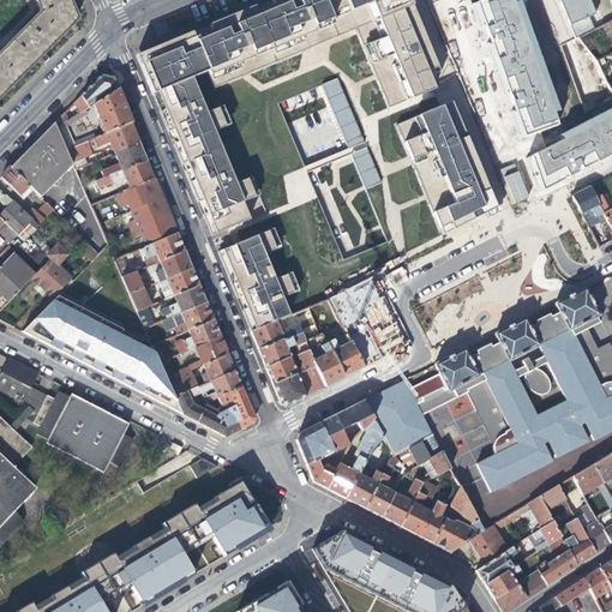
[(0,51),(0,90),(25,67),(78,16),(70,0),(37,0),(42,10),(0,51)]
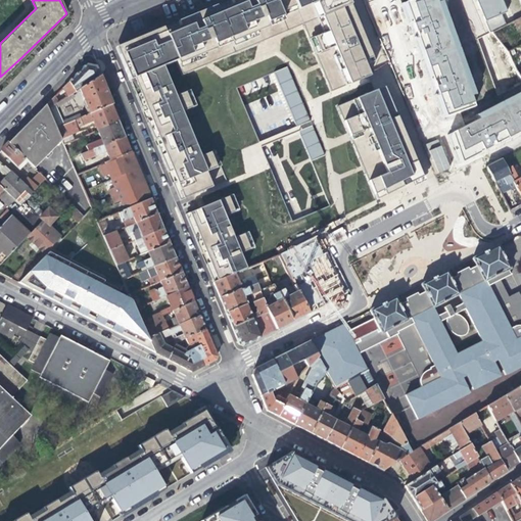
[(182,24),(167,30),(164,26),(117,46),(132,80),(136,79),(185,198),(215,187),(207,173),(220,168),(214,152),(203,156),(185,111),(195,107),(189,92),(179,96),(167,66),(181,60),(186,74),(306,25),(334,90),(372,75),(365,59),(371,56),(346,0),(226,0),(180,19),(182,24)]
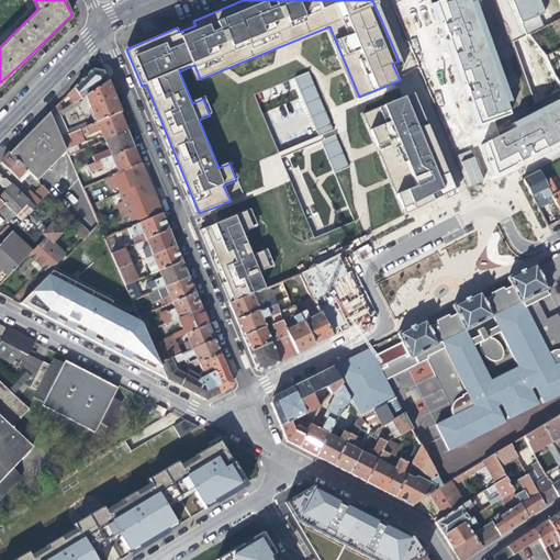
[(434,0),(479,124),(511,113),(471,0),(434,0)]
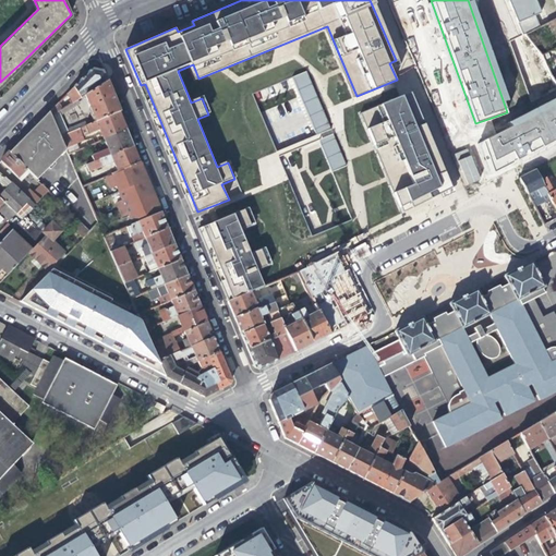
[(502,11),(510,36),(543,25),(538,10),(543,9),(540,0),(508,0),(510,8),(502,11)]
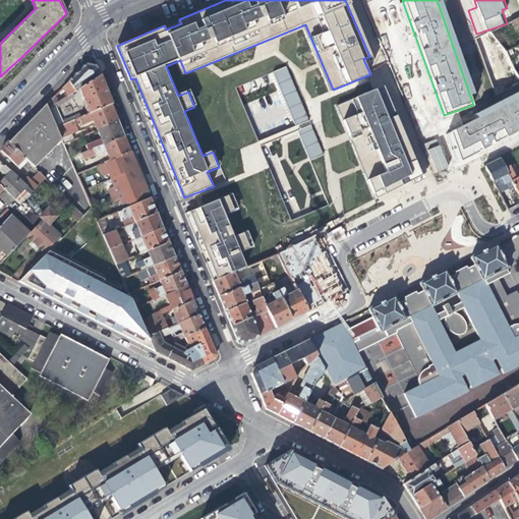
[(65,87),(69,94),(79,85),(100,71),(98,68),(96,63),(88,64),(74,76),(65,87)]
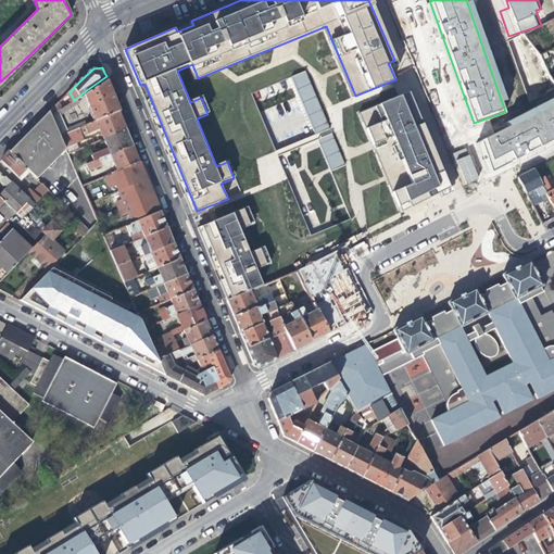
[(309,67),(293,73),(316,133),(331,127),(309,67)]
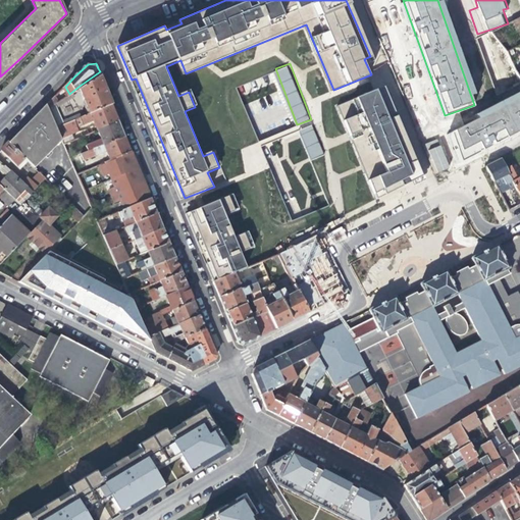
[(80,86),(82,89),(90,108),(91,111),(112,101),(107,88),(100,71),(80,86)]
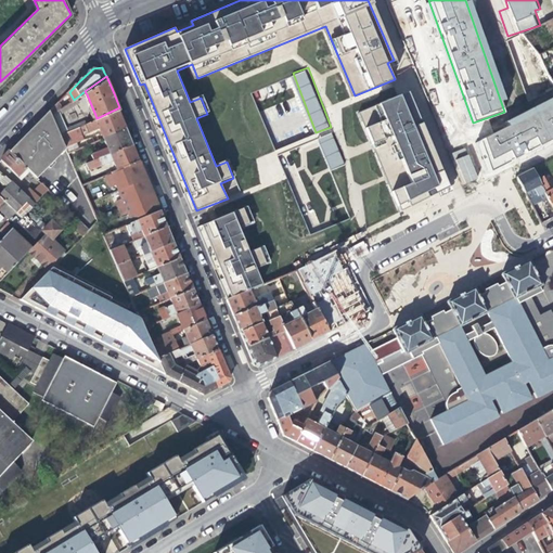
[(63,111),(87,94),(85,91),(74,100),(65,105),(53,114),(62,134),(81,125),(97,118),(95,115),(69,126),(63,111)]
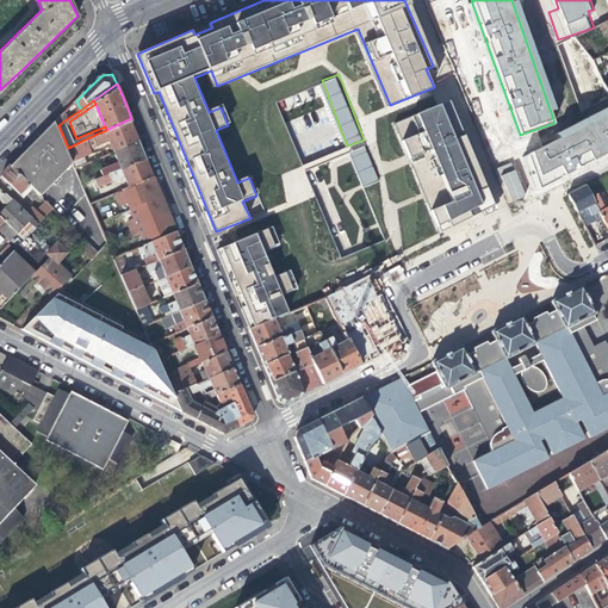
[(484,181),(451,100),(403,121),(438,202),(484,181)]
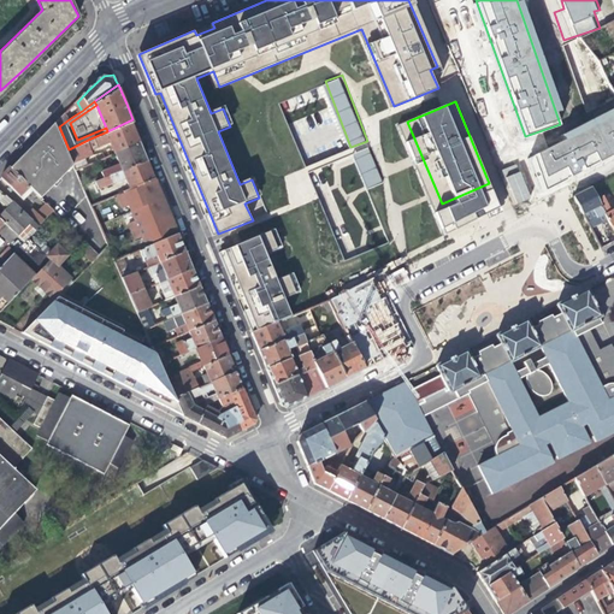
[(69,111),(57,122),(59,127),(72,117),(69,111)]
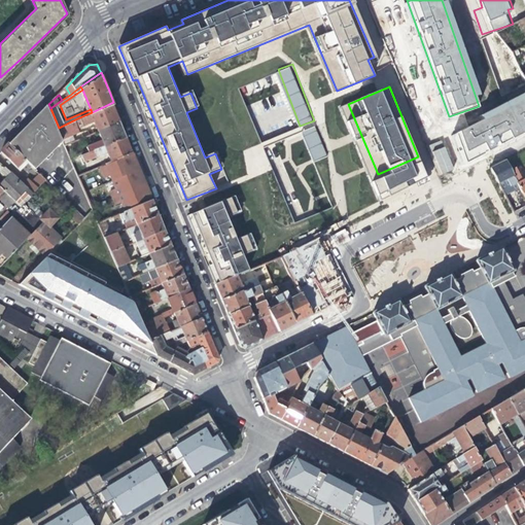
[(524,98),(451,135),(463,164),(486,152),(524,131),(524,98)]
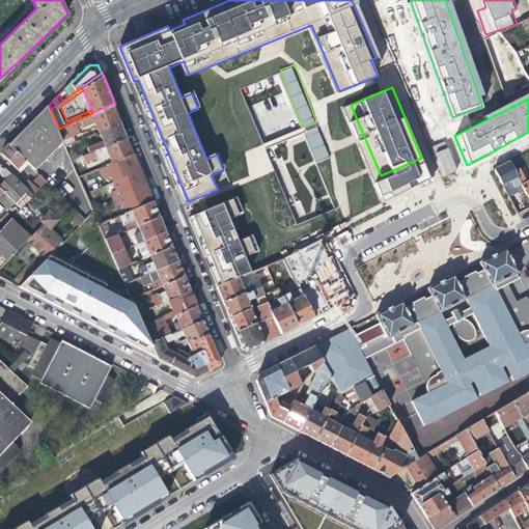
[(114,103),(92,113),(94,119),(100,131),(121,120),(118,113),(114,103)]
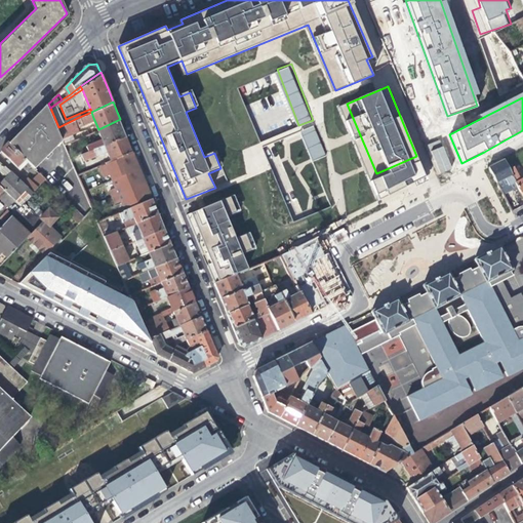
[(48,104),(37,115),(46,123),(50,130),(56,146),(64,138),(58,127),(50,108),(48,104)]
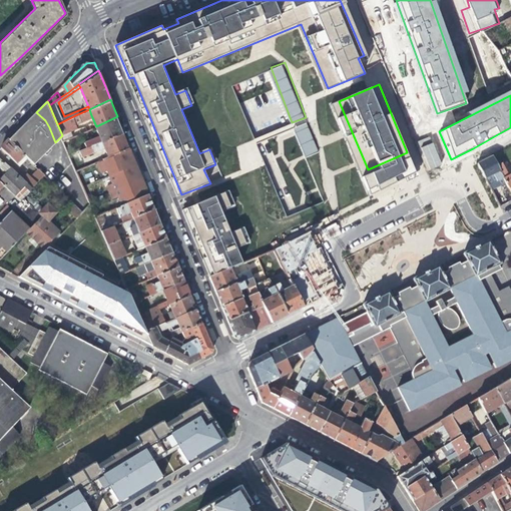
[(91,115),(89,109),(75,115),(77,121),(91,115)]
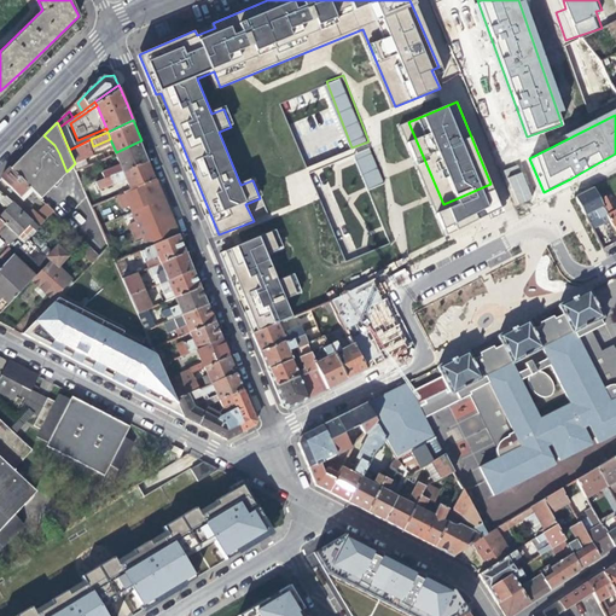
[(27,152),(12,167),(30,186),(41,197),(67,172),(59,154),(54,145),(44,135),(27,152)]
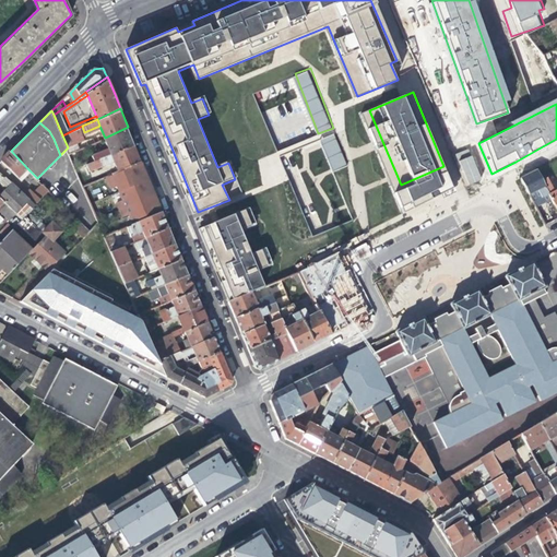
[(109,149),(111,154),(134,143),(132,137),(128,127),(105,138),(109,149)]
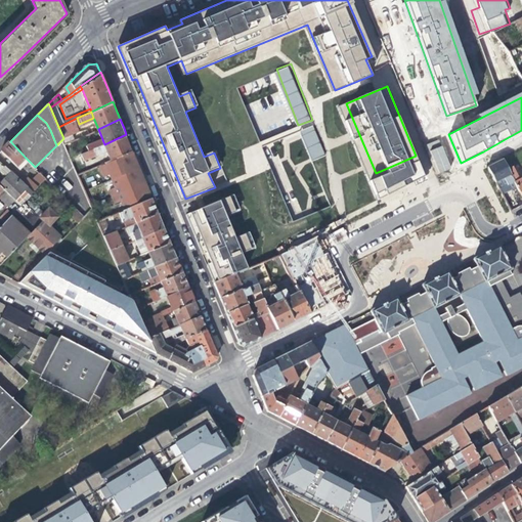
[(313,159),(328,153),(314,123),(301,129),(313,159)]
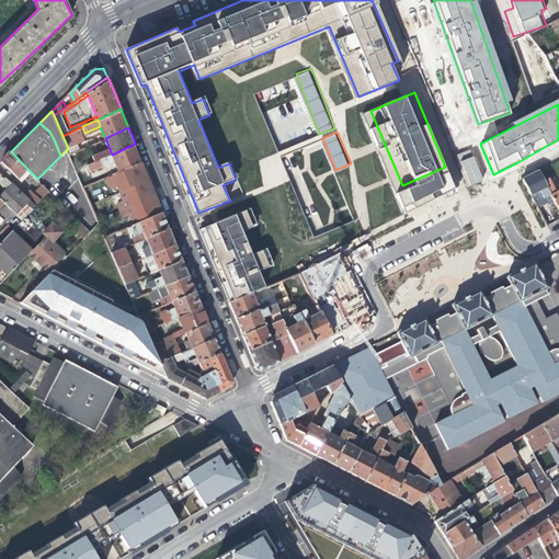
[(135,144),(112,155),(115,161),(118,171),(141,160),(139,153),(135,144)]
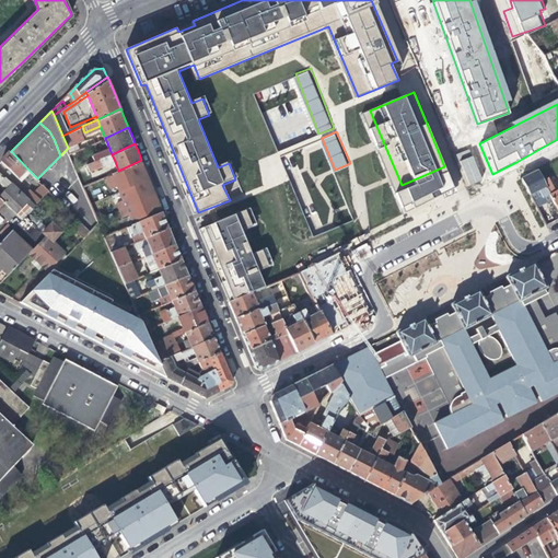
[(474,147),(461,151),(469,183),(484,178),(474,147)]
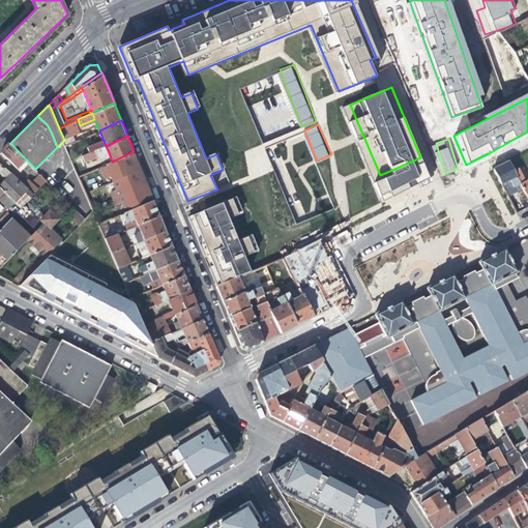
[(91,152),(106,146),(104,141),(89,148),(91,152)]
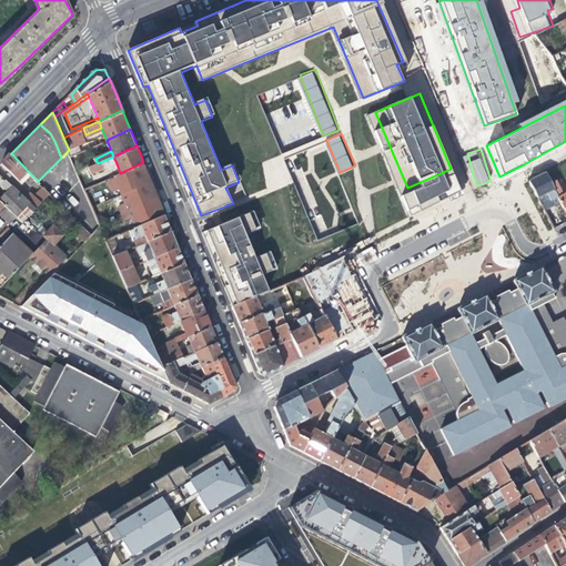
[(28,171),(11,153),(7,158),(2,162),(19,180),(28,171)]
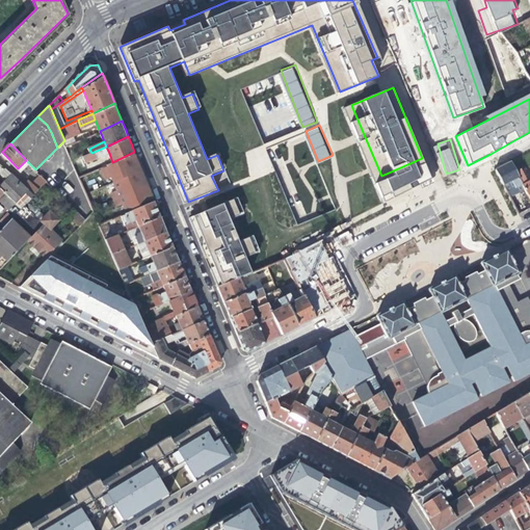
[(109,153),(106,147),(91,153),(73,161),(80,177),(102,167),(101,165),(90,169),(88,162),(109,153)]
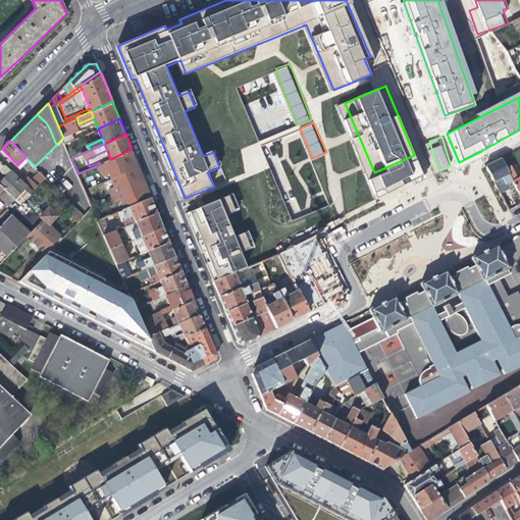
[(137,162),(132,149),(110,159),(100,164),(104,174),(110,171),(112,177),(139,165),(137,162)]
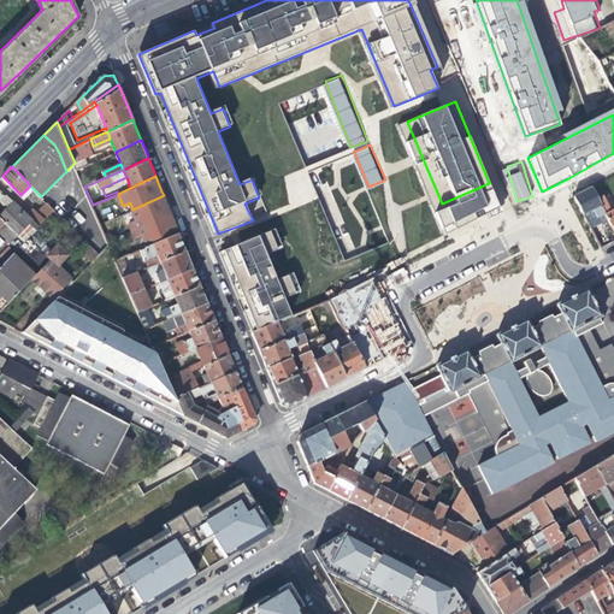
[(601,216),(607,212),(602,204),(594,184),(576,194),(600,242),(607,240),(596,218),(601,216)]
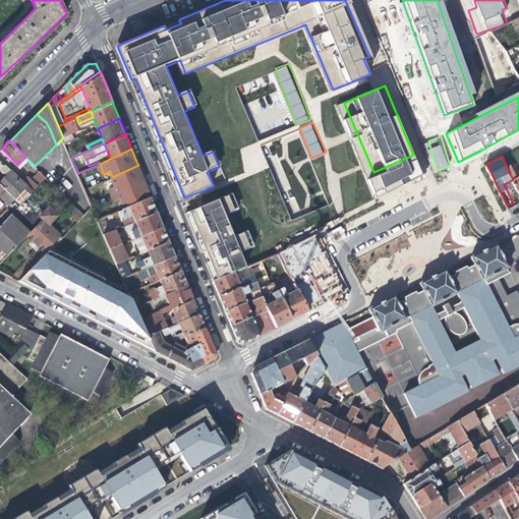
[(142,175),(138,165),(112,177),(115,184),(109,187),(112,193),(145,180),(142,175)]
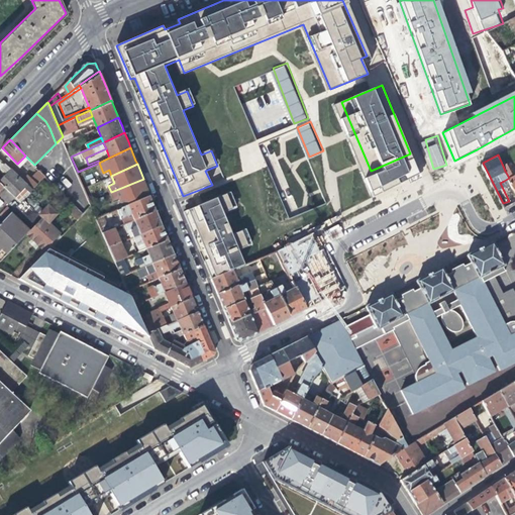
[(31,191),(33,189),(23,180),(12,168),(6,174),(0,180),(5,185),(22,201),(26,198),(25,197),(24,195),(29,189),(31,191)]
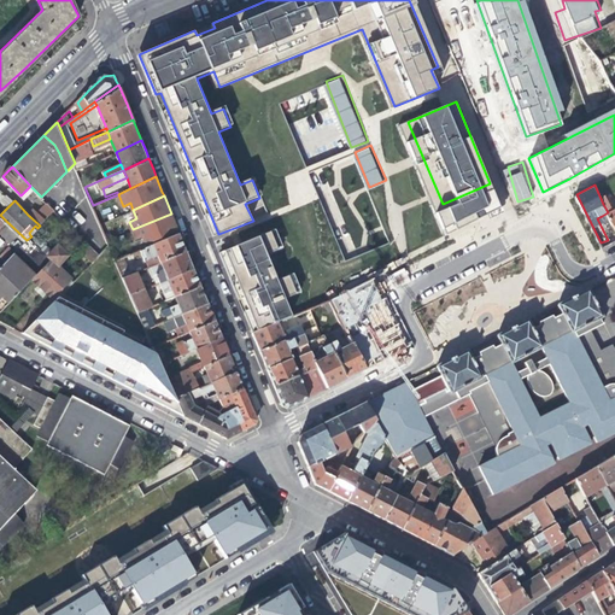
[(608,200),(603,204),(608,212),(614,227),(614,209),(613,210),(608,200)]
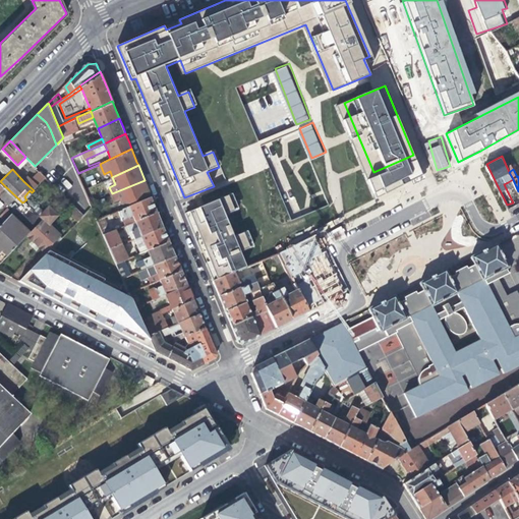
[(30,176),(23,181),(34,190),(46,178),(40,171),(33,178),(30,176)]
